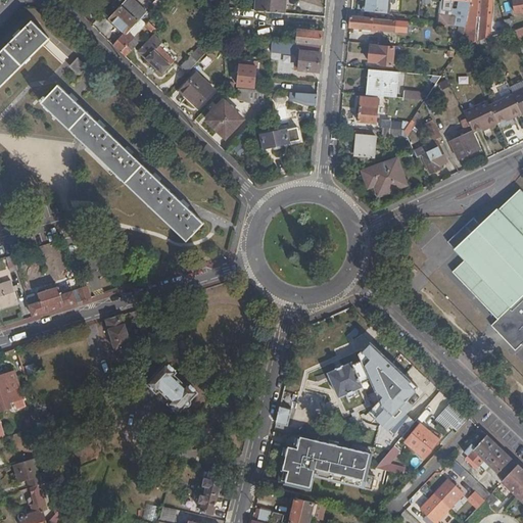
[(105,11),(128,33),(130,30),(139,20),(146,12),(133,0),(115,0),(111,5),(105,11)]
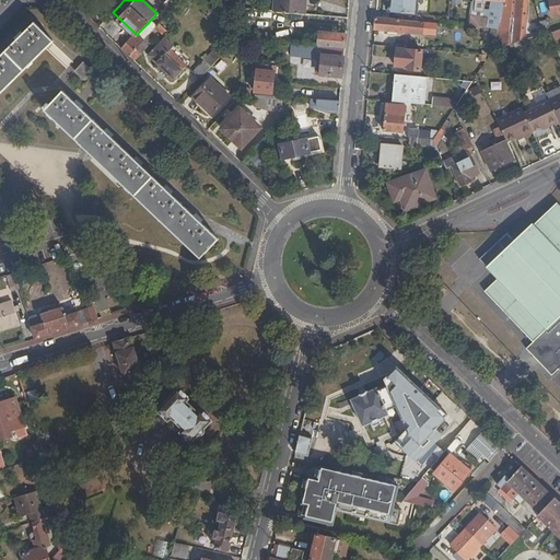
[(275,0),(275,10),(304,13),(305,2),(301,2),(301,0),(275,0)]
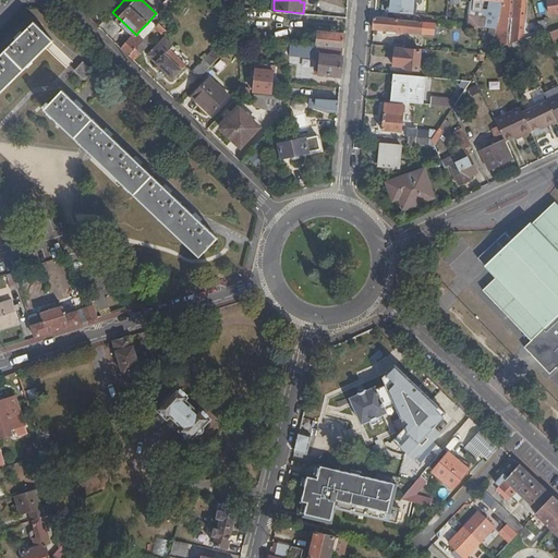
[(389,0),(388,11),(414,14),(415,0),(389,0)]
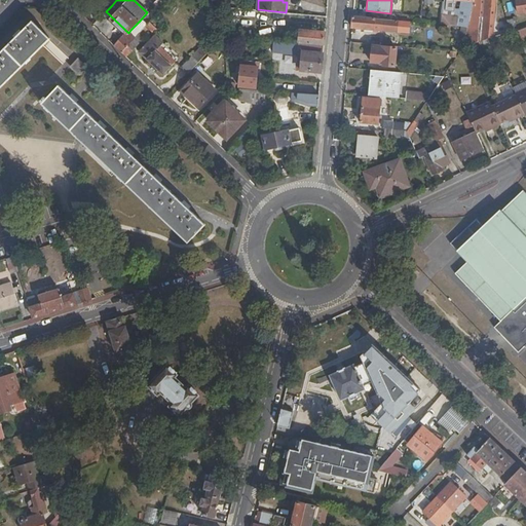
[(445,0),(444,13),(441,13),(440,23),(461,25),(468,26),(474,0),(471,0),(445,0)]
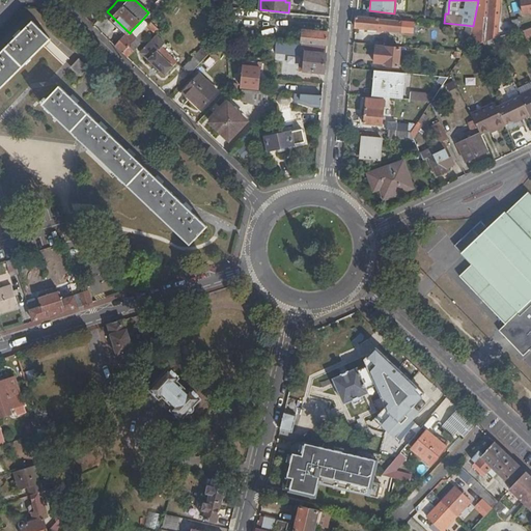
[(477,0),(478,0),(473,26),(469,45),(469,46),(470,45),(494,37),(497,36),(499,5),(499,0),(477,0)]
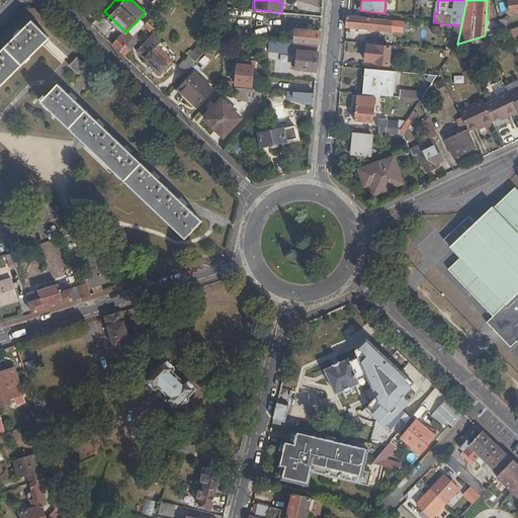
[(517,0),(508,0),(510,11),(517,10),(517,0)]
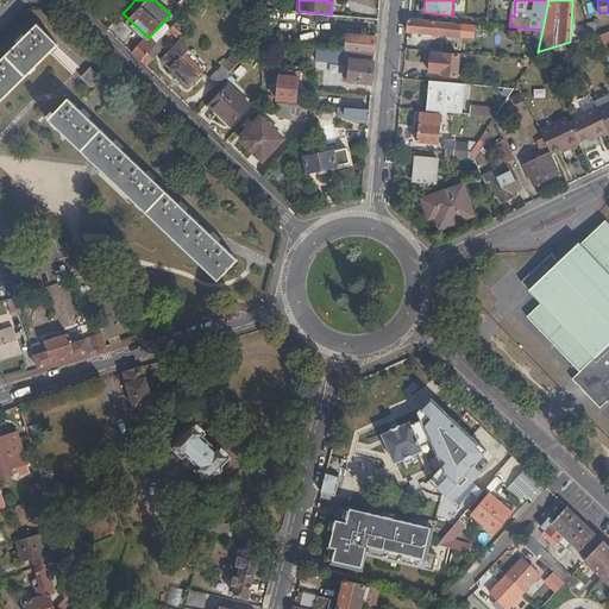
[(468,23),(408,17),(407,31),(459,36),(466,36),(468,23)]
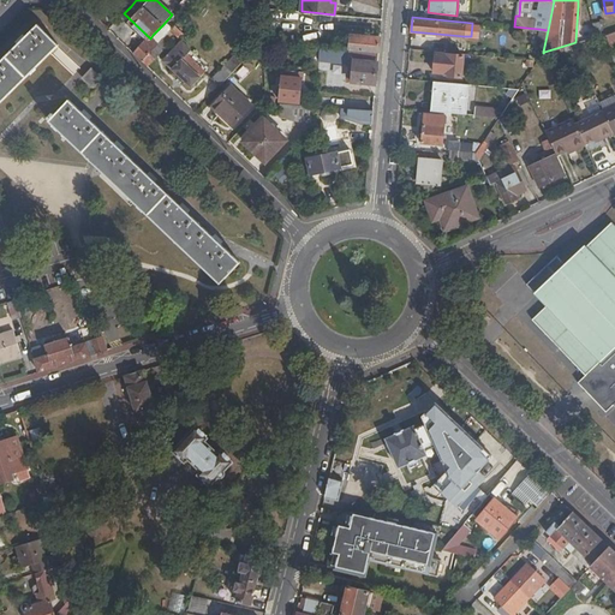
[(593,23),(587,24),(590,37),(598,35),(602,34),(601,21),(593,23)]
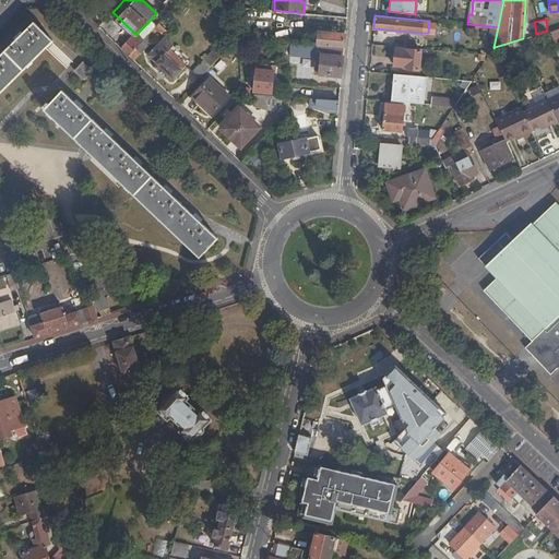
[(36,22),(0,57),(0,94),(55,39),(36,22)]
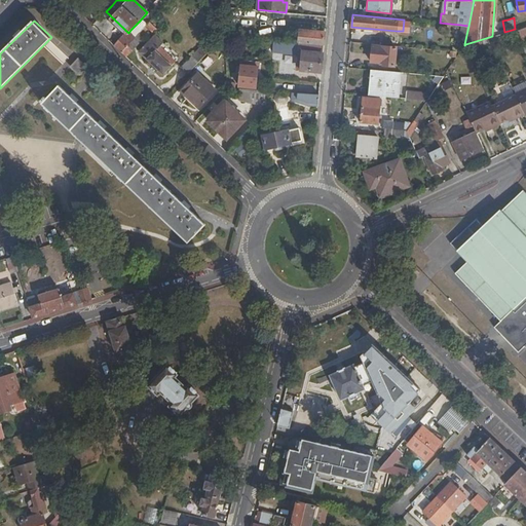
[(145,26),(140,21),(130,30),(134,32),(137,35),(140,31),(145,26)]
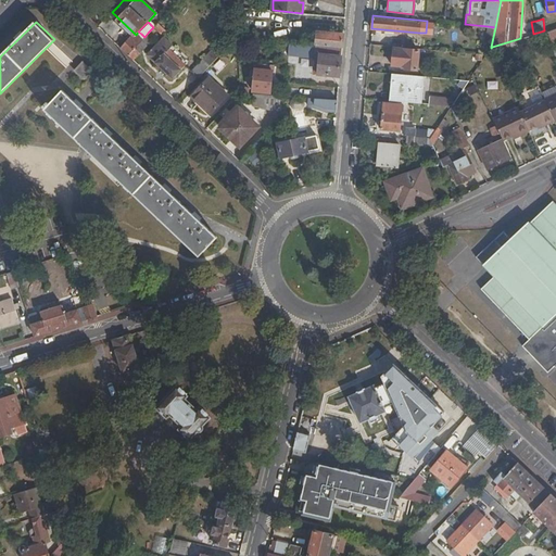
[(163,33),(167,29),(159,22),(155,25),(163,33)]
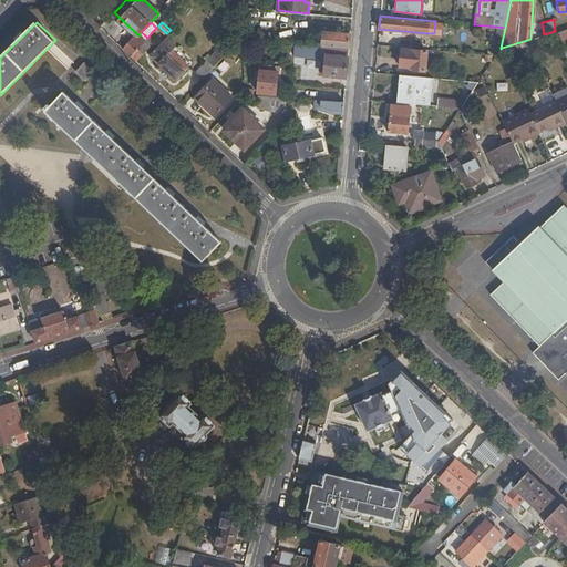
[(505,28),(497,27),(494,47),(501,48),(505,28)]
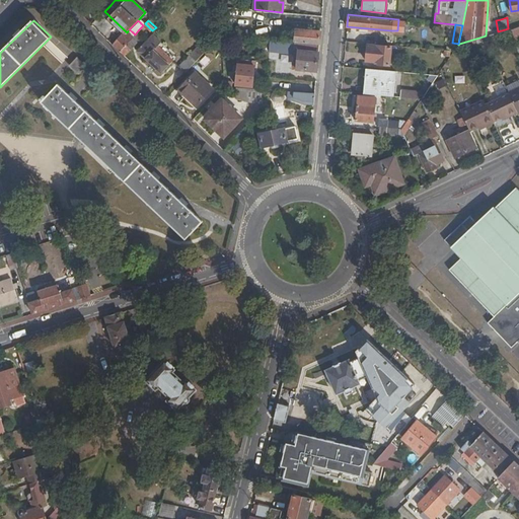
[(518,24),(508,28),(505,29),(509,36),(518,31),(518,24)]
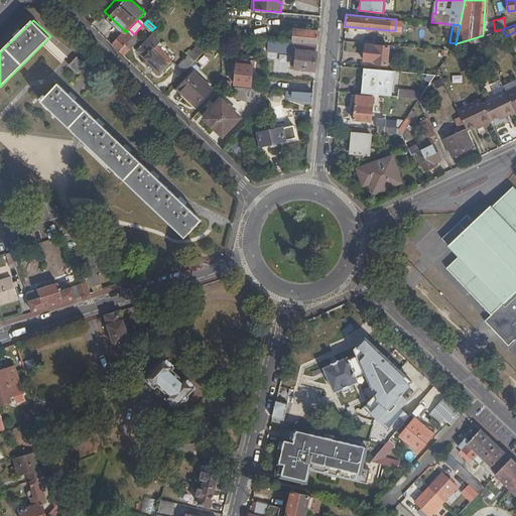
[(294,28),(294,30),(293,41),(317,43),(319,30),(294,28)]
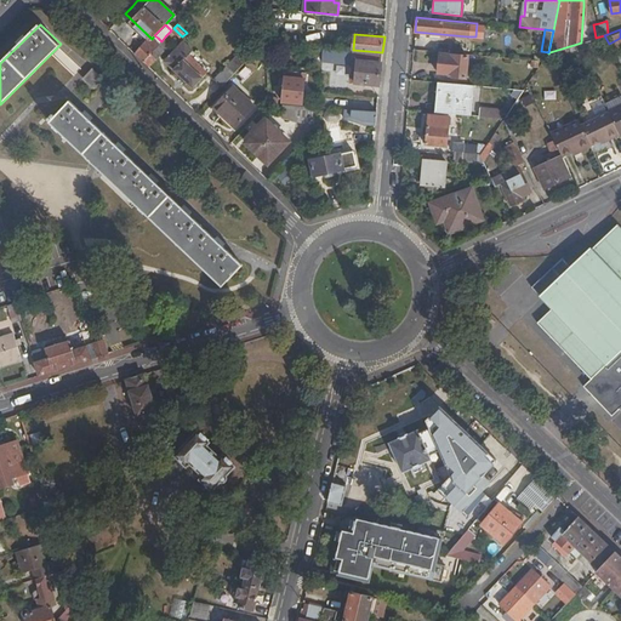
[(165,36),(161,41),(143,61),(148,66),(171,43),(169,40),(165,36)]
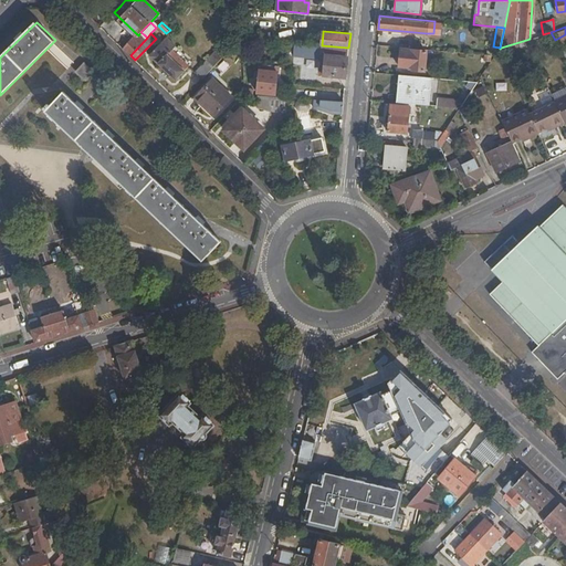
[(138,40),(134,37),(123,48),(130,55),(147,38),(144,34),(138,40)]
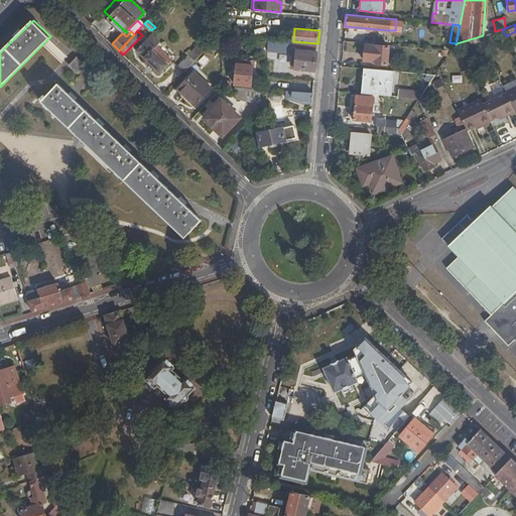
[(137,47),(161,72),(173,59),(158,43),(161,39),(153,31),(137,47)]
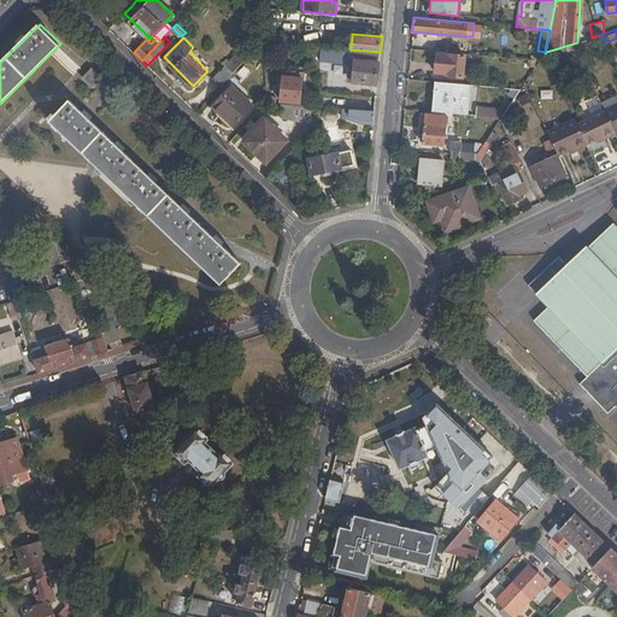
[(354,69),(353,81),(377,82),(380,52),(351,50),(350,68),(354,69)]
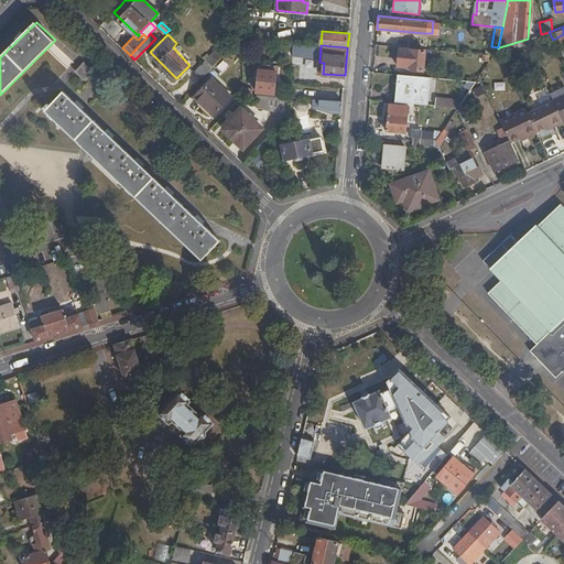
[(424,50),(399,47),(398,60),(397,65),(397,66),(410,67),(410,69),(422,72),(424,50)]
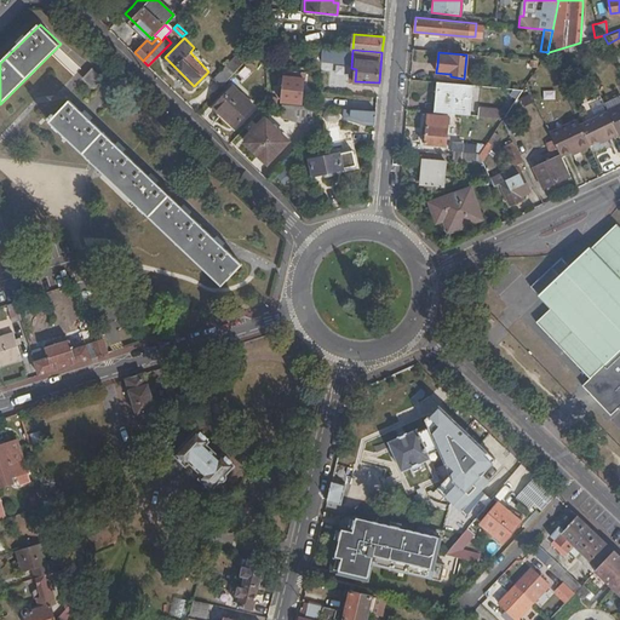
[(245,63),(236,55),(228,64),(214,78),(223,86),(236,73),(245,63)]
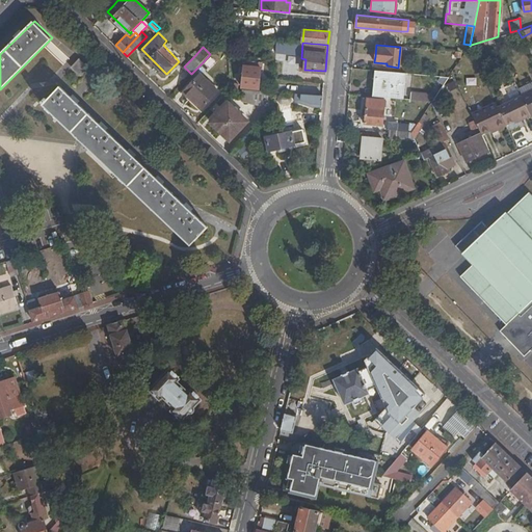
[(74,68),(80,74),(87,67),(80,59),(78,62),(74,68)]
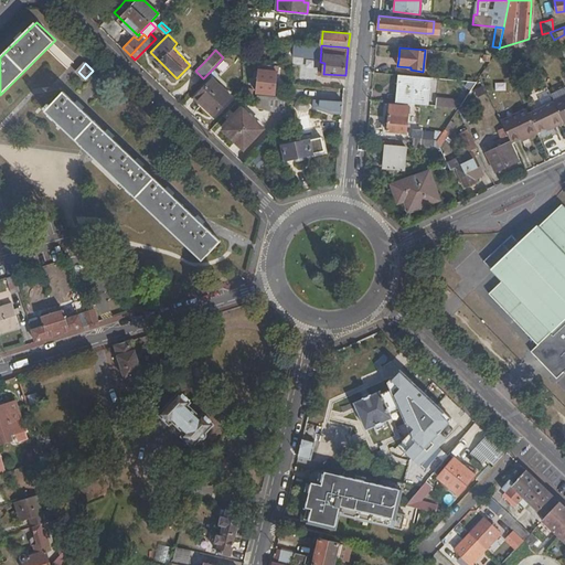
[(260,63),(257,91),(274,92),(276,75),(277,65),(260,63)]
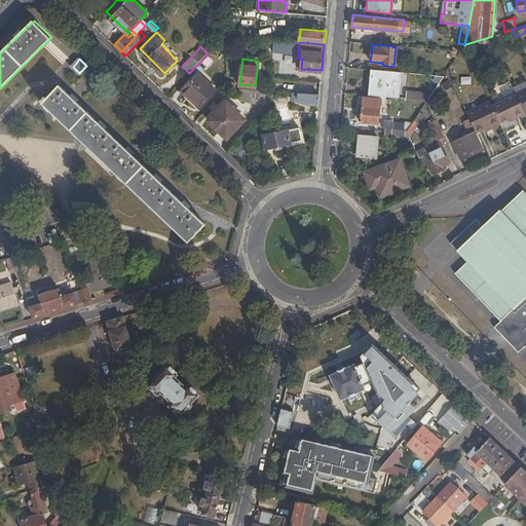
[(378,70),(373,69),(371,95),(375,95),(377,77),(379,77),(379,70),(378,70)]
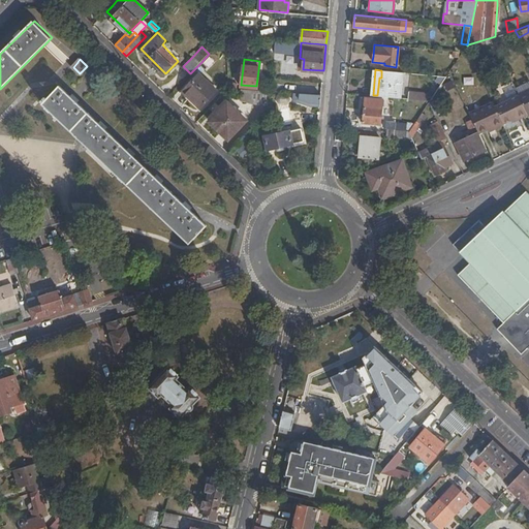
[(381,78),(379,78),(377,95),(400,97),(403,72),(396,71),(381,70),(381,78)]
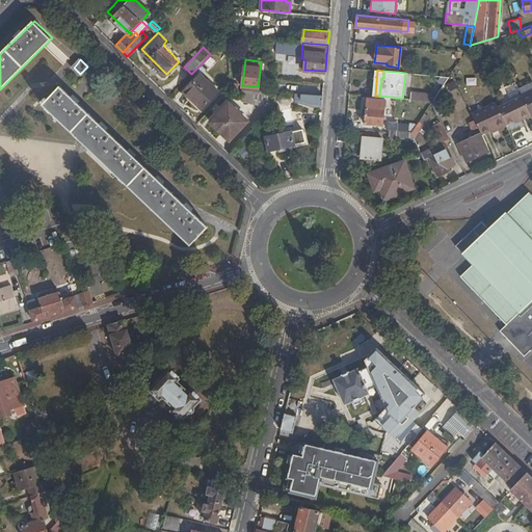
[(202,108),(218,90),(202,73),(184,90),(202,108)]
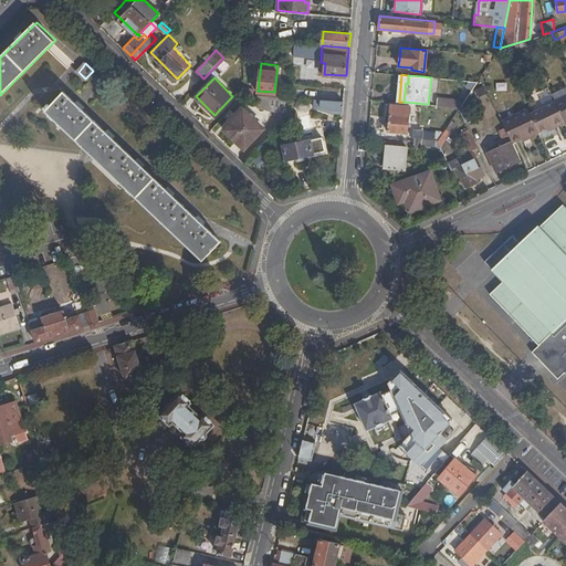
[(565,86),(552,94),(555,101),(564,121),(565,119),(565,86)]
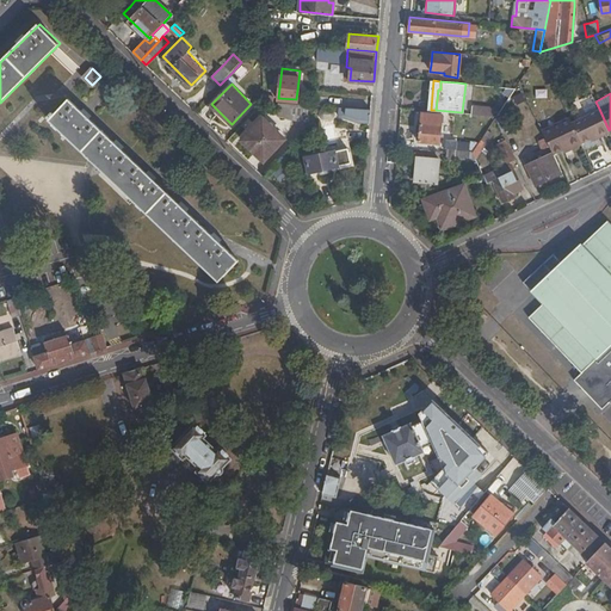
[(240,260),(130,156),(71,99),(56,113),(55,112),(50,117),(51,118),(50,119),(136,202),(221,282),(240,260)]
